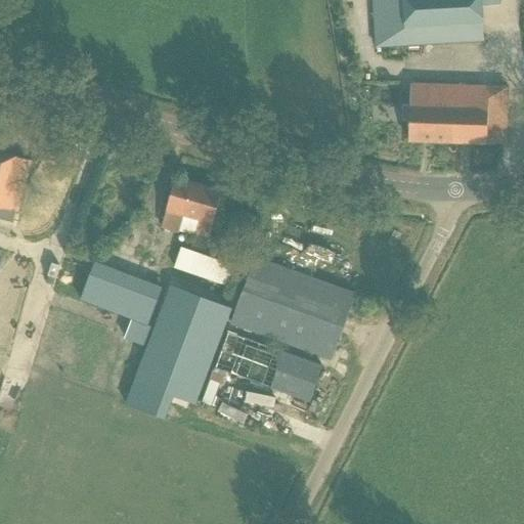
[(373,0),(375,27),(376,47),(484,41),(482,5),(498,4),(497,0),(373,0)]
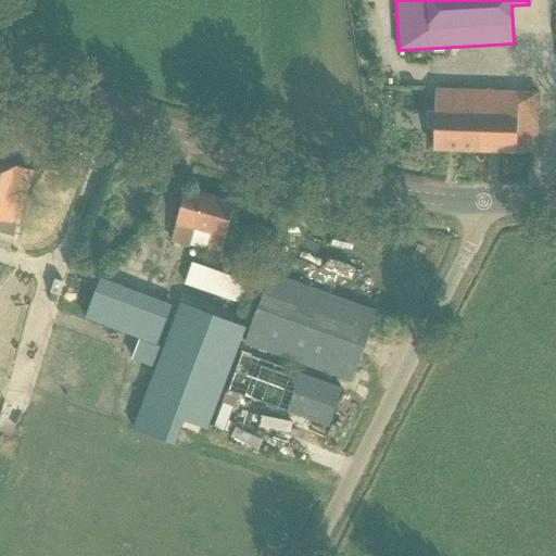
[(536,93),(436,90),(433,150),(534,153),(536,93)]
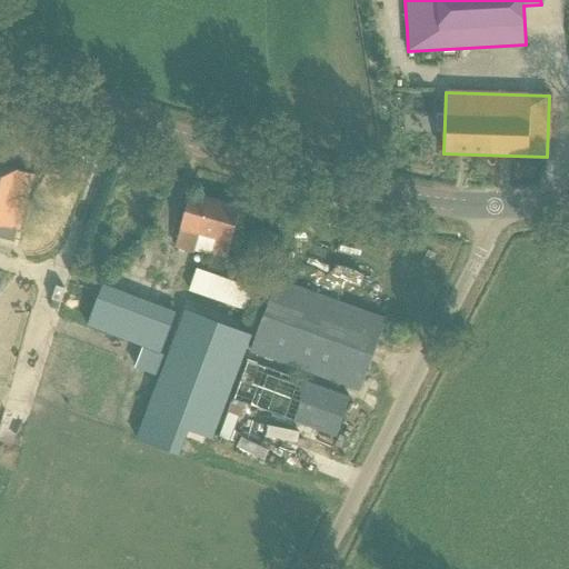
[(0,225),(19,230),(33,176),(0,167),(0,225)]
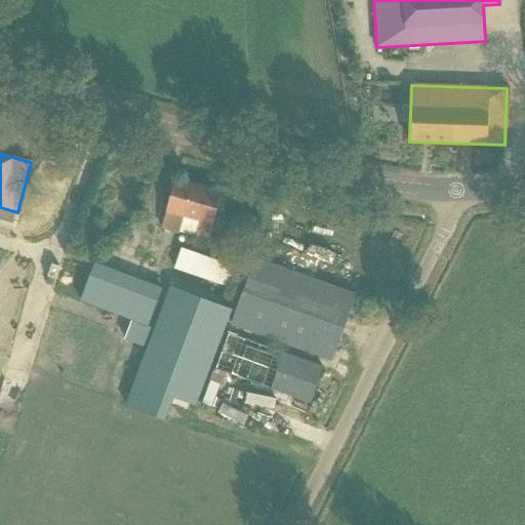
[(221,192),(175,178),(162,227),(195,236),(192,248),(205,252),(221,192)]
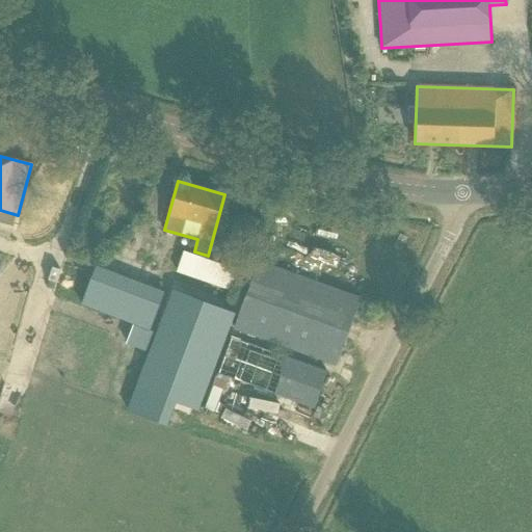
[(238,268),(184,251),(177,272),(232,289),(238,268)]
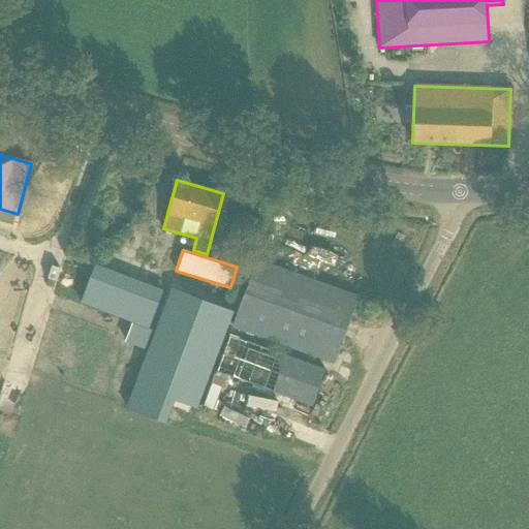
[(232,325),(335,363),(358,303),(360,303),(362,299),(257,260),(232,325)]
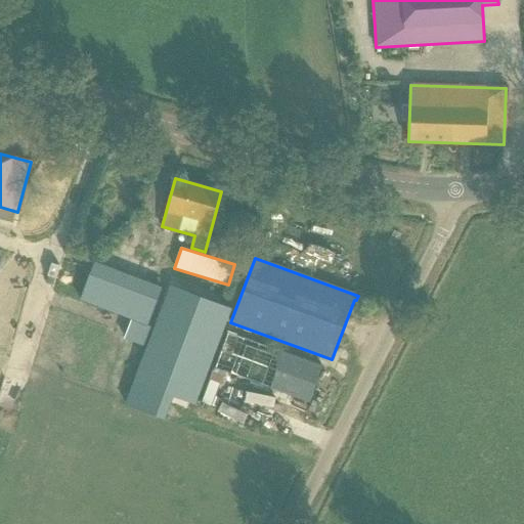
[(121,316),(150,328),(162,298),(161,298),(165,288),(96,262),(84,294),(124,309),(121,316)]
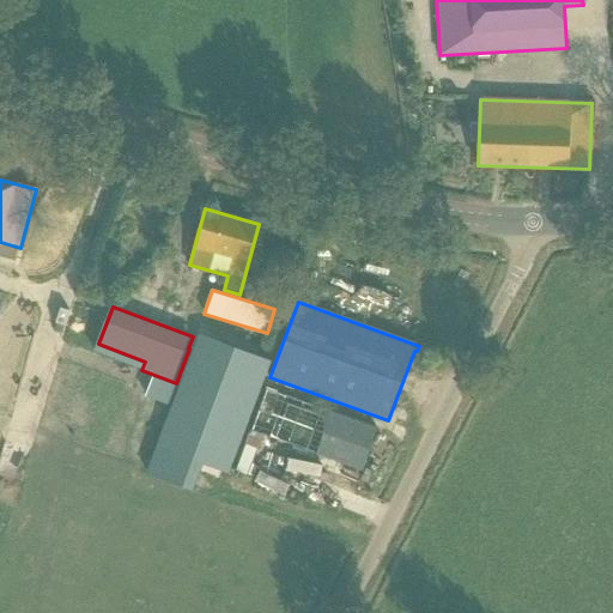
[(171,406),(156,450),(146,473),(177,486),(187,461),(226,477),(268,365),(244,358),(250,339),(201,323),(178,387),(151,376),(144,395),(171,406)]
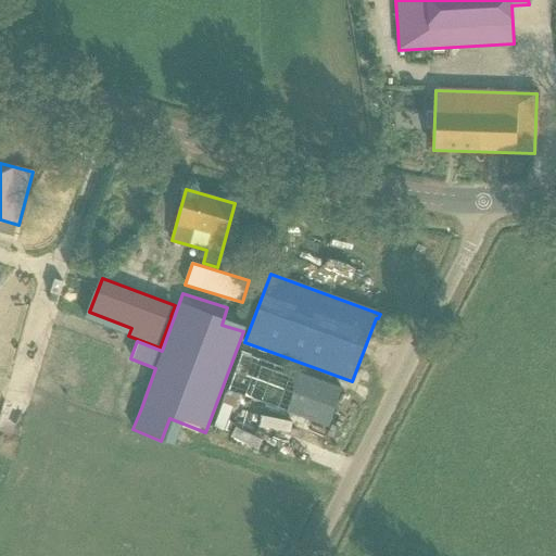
[(341,389),(241,353),(228,391),(328,427),(341,389)]
